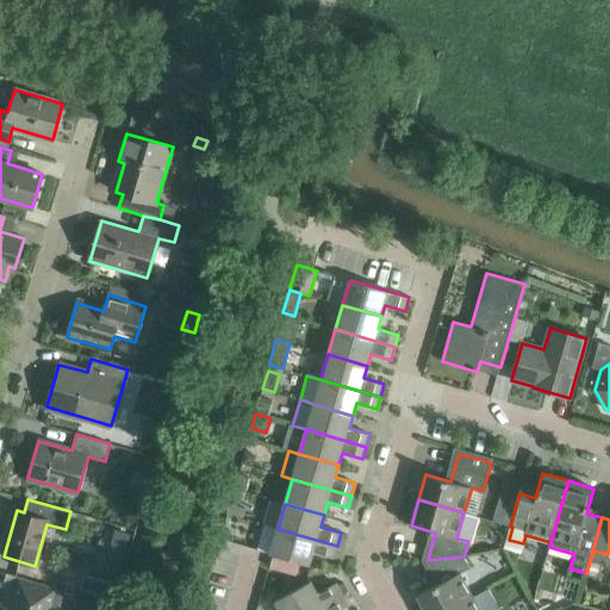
[(334,558),(337,546),(278,529),(271,553),(274,554),(288,559),(309,565),(313,552),(334,558)]
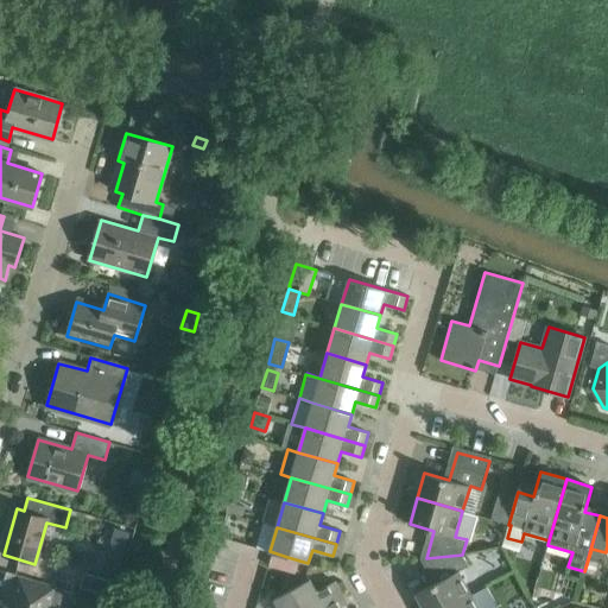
[(273,552),(268,567),(283,571),(287,557),(273,552)]
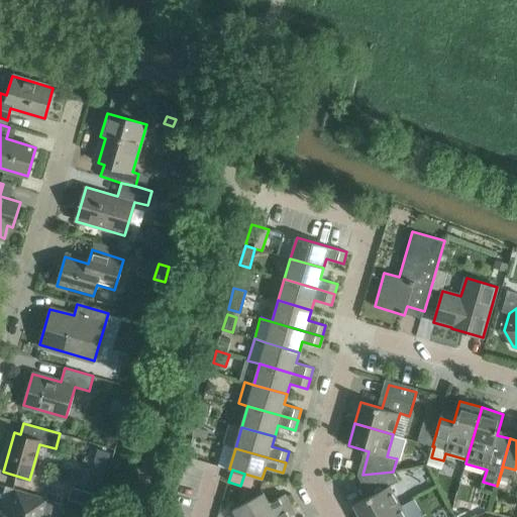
[(360,516),(379,516),(400,505),(390,486),(399,481),(393,472),(363,475),(373,494),(353,505),(360,516)]
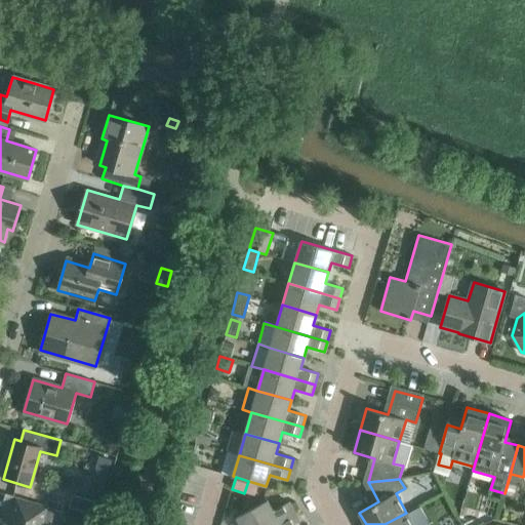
[(96,515),(101,502),(73,494),(70,507),(96,515)]
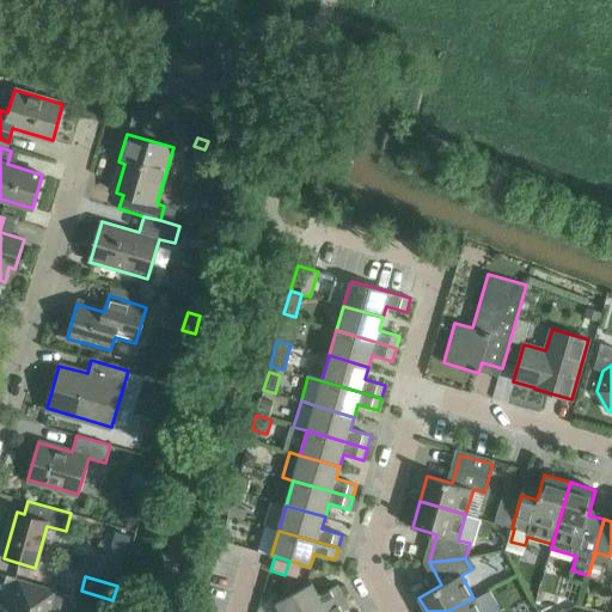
[(56,611),(62,593),(18,580),(12,603),(1,599),(0,603),(0,611),(56,611)]
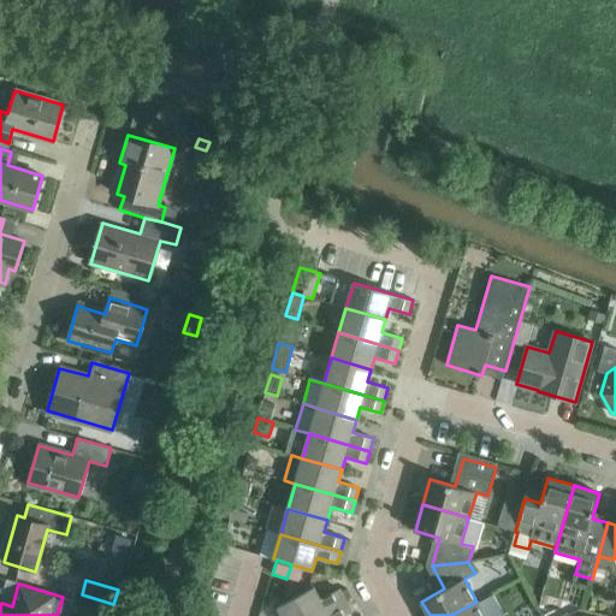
[(283,615),(314,615),(345,599),(339,588),(320,599),(314,586),(278,606),(283,615)]
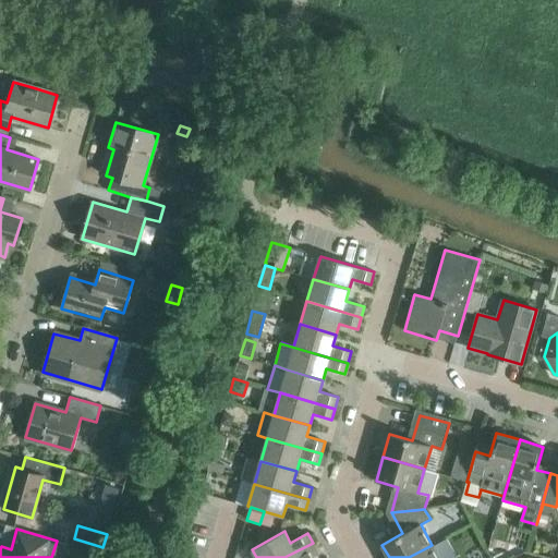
[(311,557),(319,554),(313,543),(284,557),(311,557)]
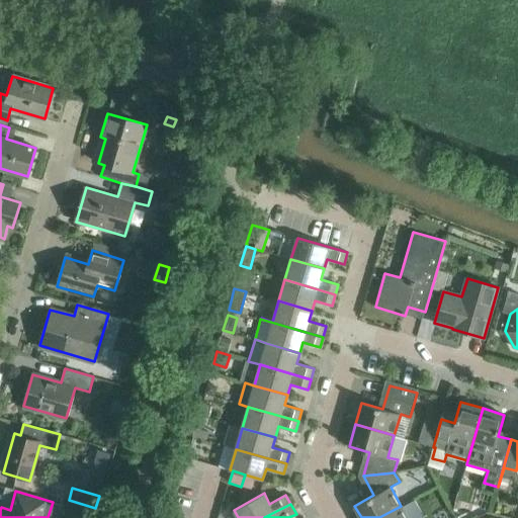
[(407,517),(401,506),(379,517),(407,517)]
